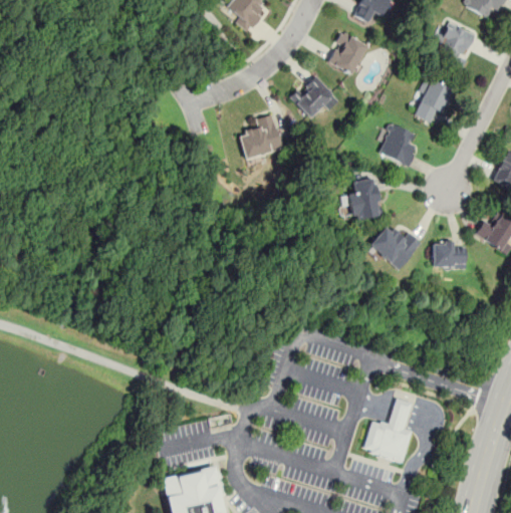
[(232,0),(228,6),(239,14),(235,20),(248,29),(269,0),(232,0)]
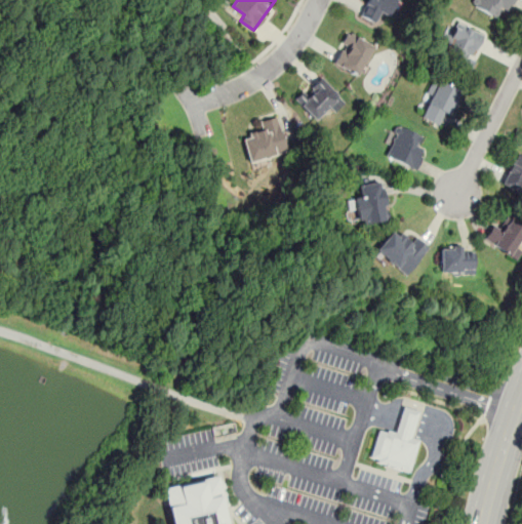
[(367,0),(361,13),(376,21),(382,11),(389,15),(397,0),(367,0)]
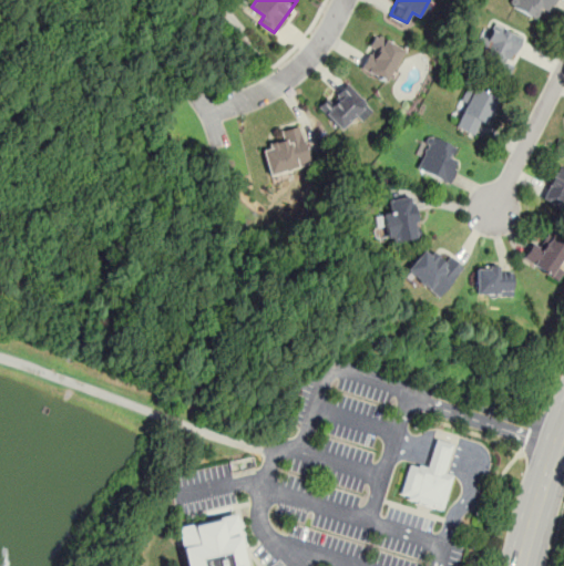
[(518,0),(515,6),(537,16),(542,7),(553,11),(557,0),(518,0)]
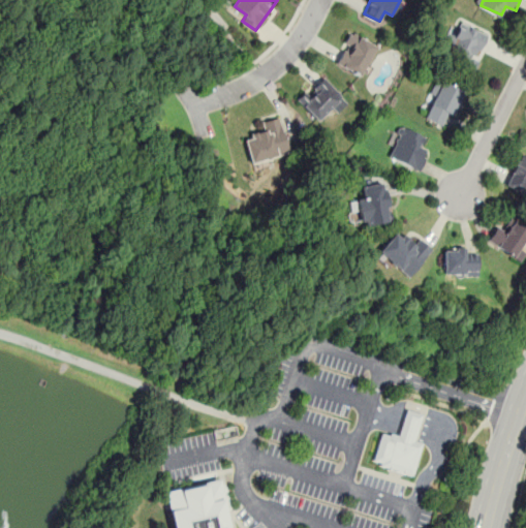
[(476,65),(491,32),(463,21),(459,31),(451,28),(441,50),(476,65)]
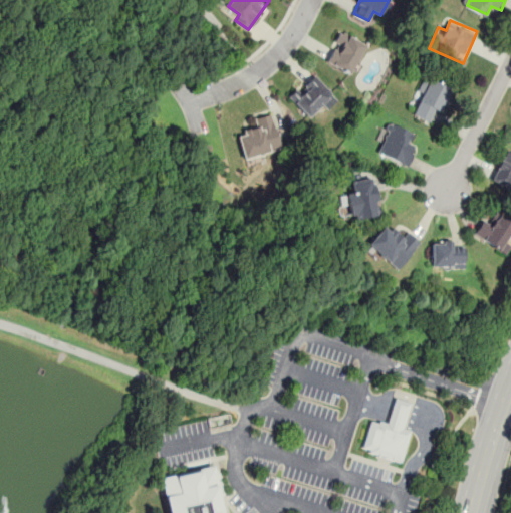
[(367,42),(341,30),(327,59),(353,72),(367,42)]
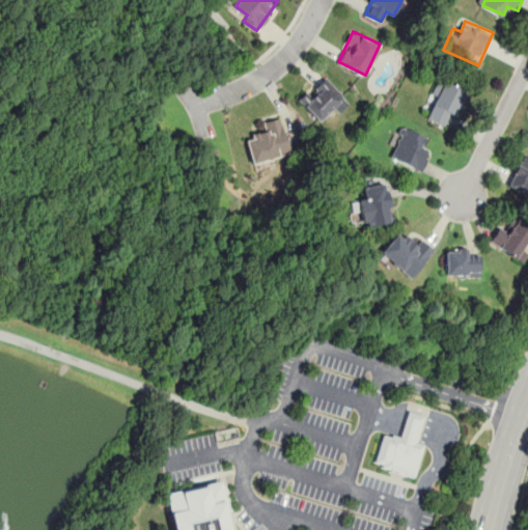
[(301,99),(325,122),(350,99),(325,74),(301,99)]
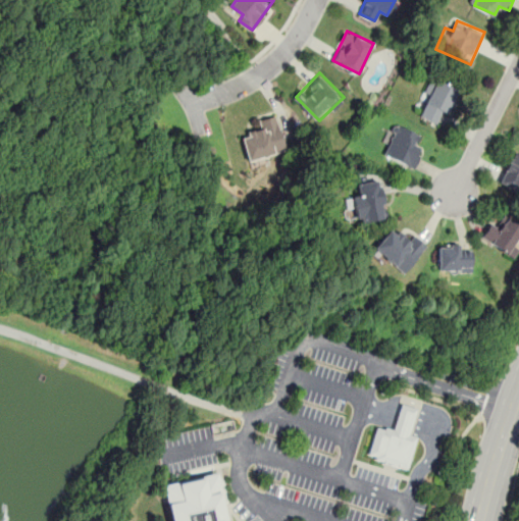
[(438,122),(443,113),(450,116),(462,89),(434,76),(418,113),(438,122)]
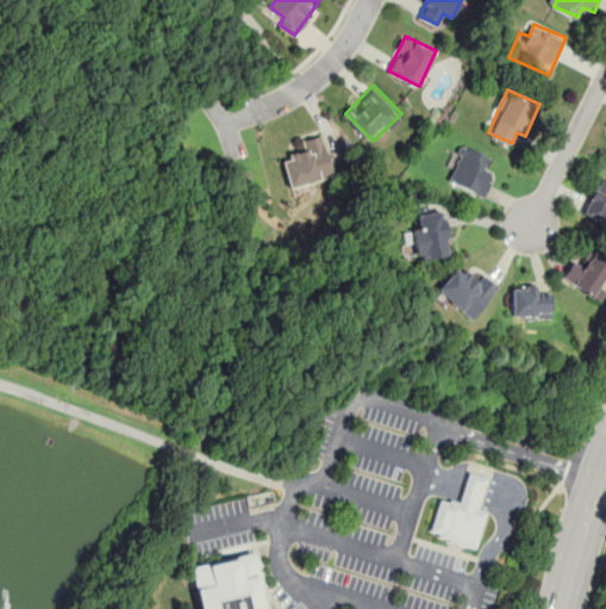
[(324,132),(303,140),(306,150),(282,156),(292,190),(337,176),(324,132)]
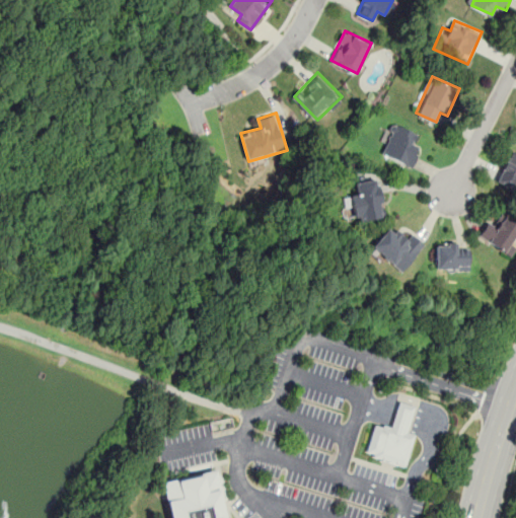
[(414,141),(419,132),(394,122),(381,152),(414,166),(423,145),(414,141)]
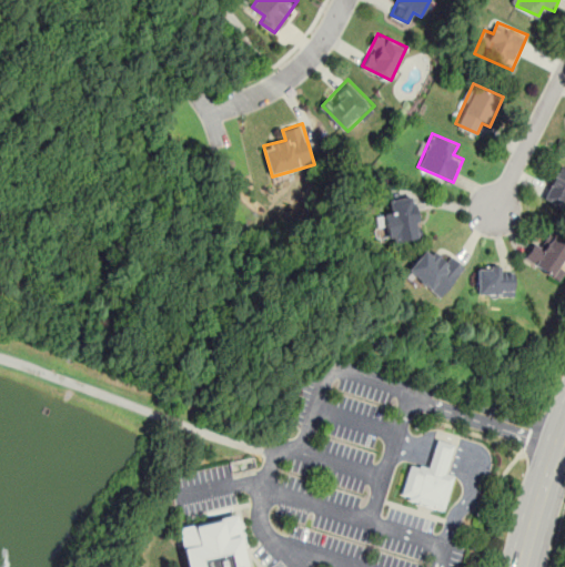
[(546,198),(564,206),(564,164),(546,198)]
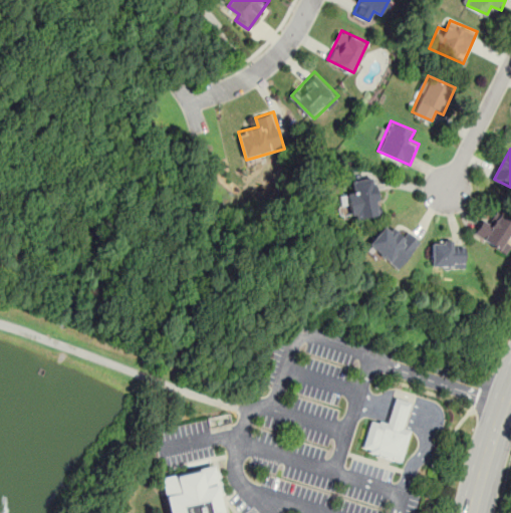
[(354,178),(356,189),(347,191),(353,222),(384,216),(375,174),(354,178)]
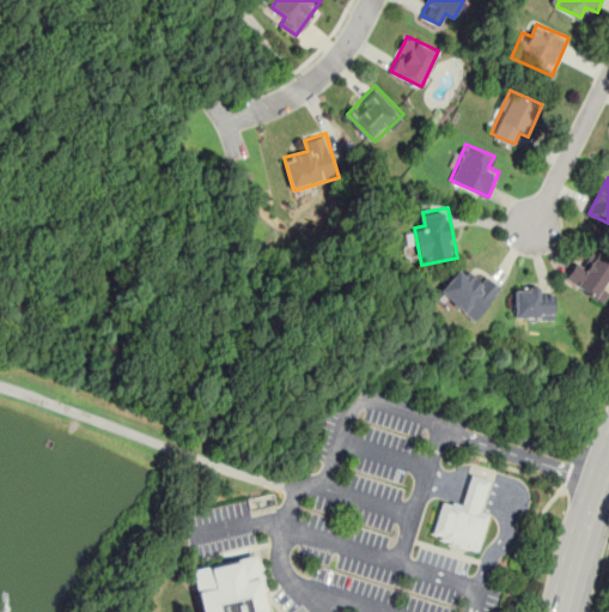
[(608,265),(602,260),(600,264),(584,252),(567,274),(597,298),(608,283),(608,265)]
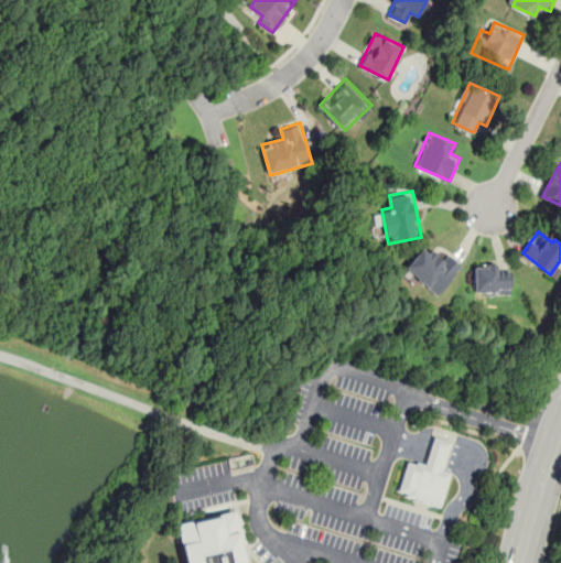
[(438,295),(464,263),(449,251),(442,259),(423,245),(405,268),(438,295)]
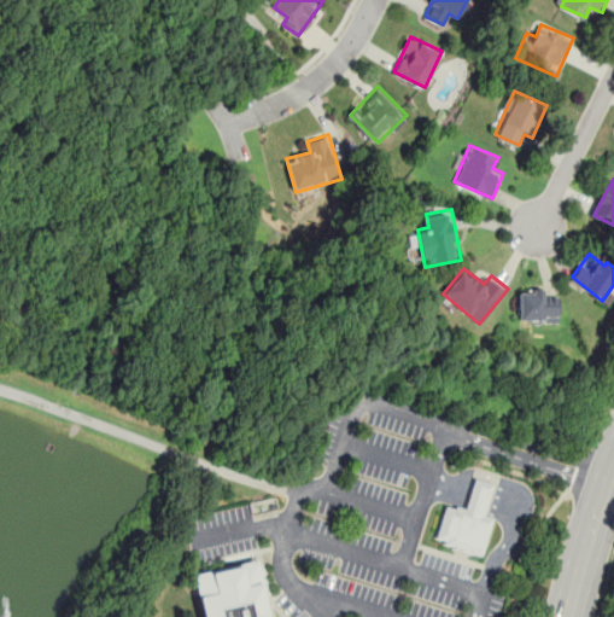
[(561,321),(561,296),(549,296),(549,286),(521,286),(521,321),(561,321)]
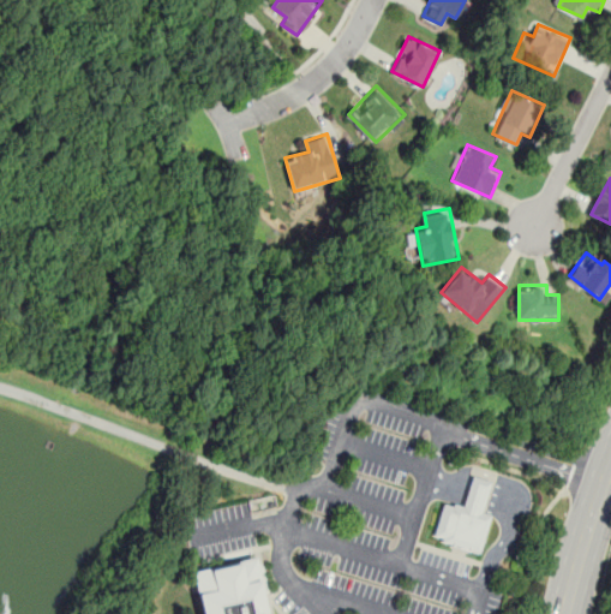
[(483,554),(495,514),(487,512),(497,481),(474,474),(465,505),(455,502),(454,506),(445,504),(435,538),(483,554)]
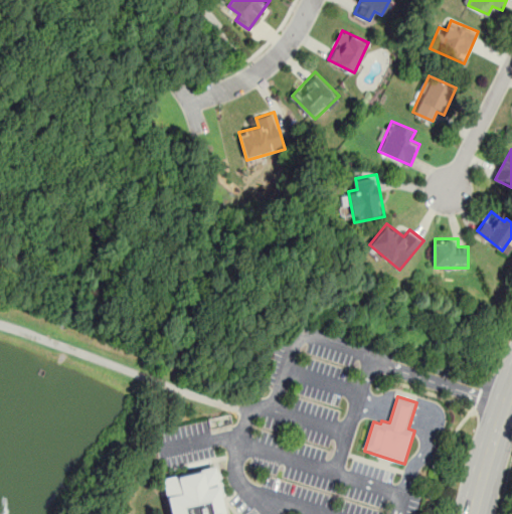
[(162,479),(170,513),(225,513),(215,466),(162,479)]
